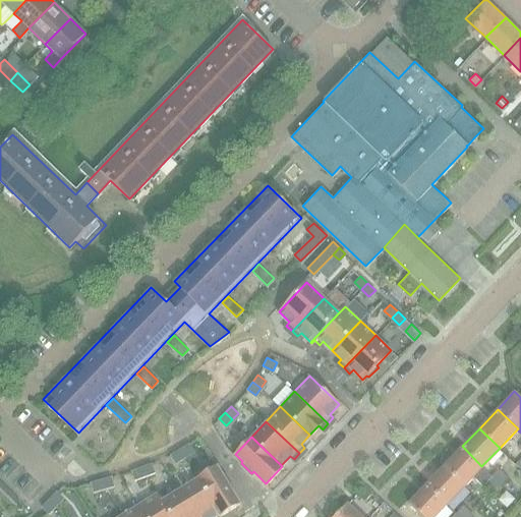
[(179,448),(185,457),(193,452),(188,443),(179,448)]
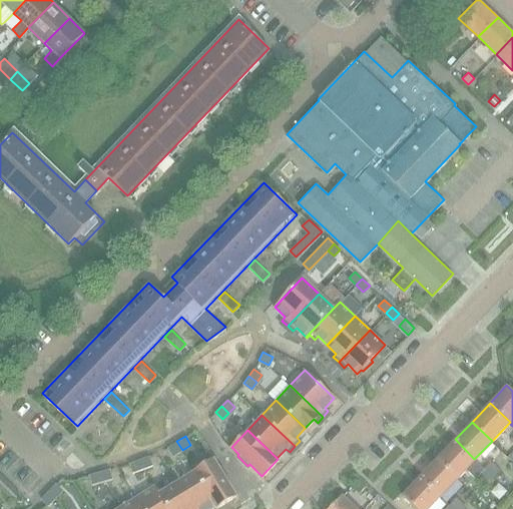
[(455,439),(438,457),(458,478),(466,468),(486,483),(492,477),(483,468),(484,467),(474,459),(455,439)]
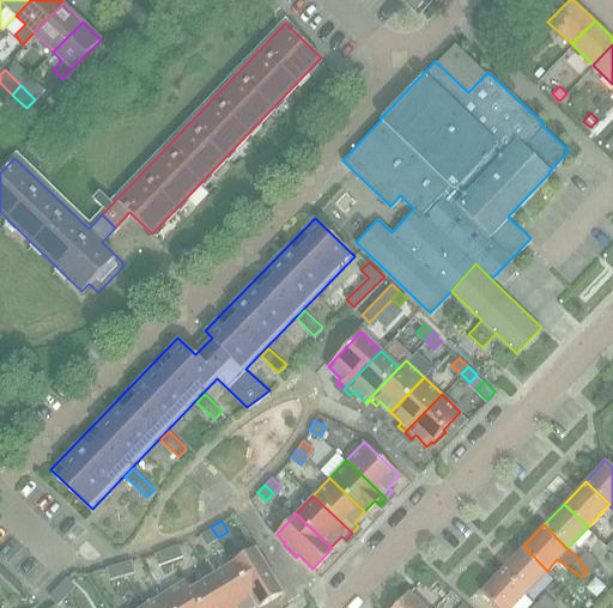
[(207,543),(218,537),(211,527),(201,533),(207,543)]
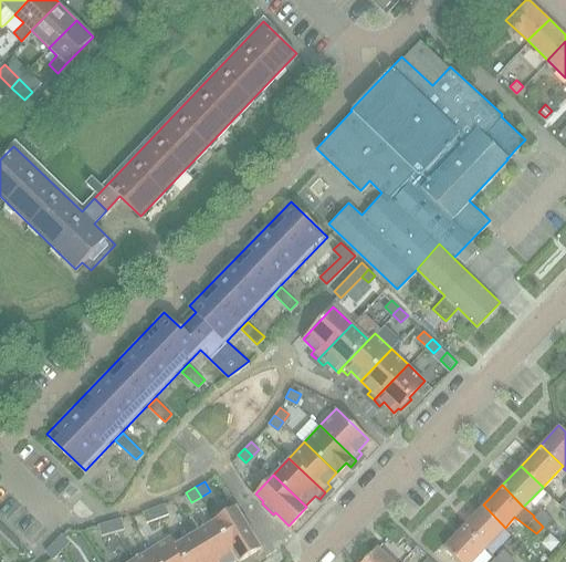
[(154,507),(157,518),(168,513),(164,502),(154,507)]
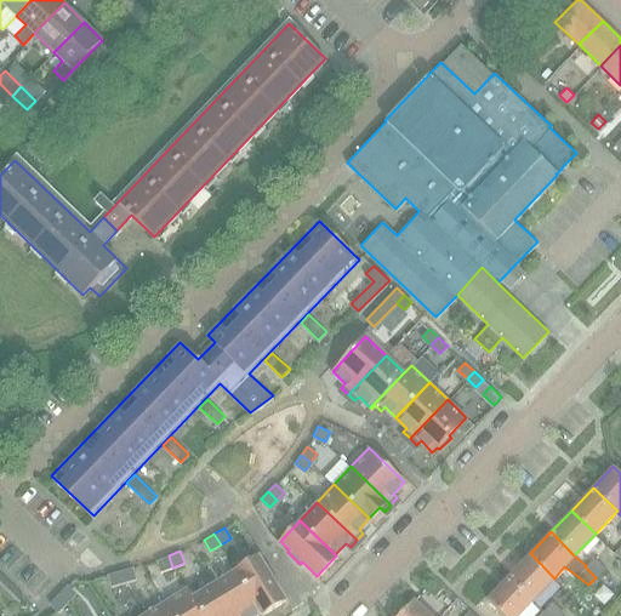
[(530,553),(508,576),(533,599),(554,579),(530,553)]
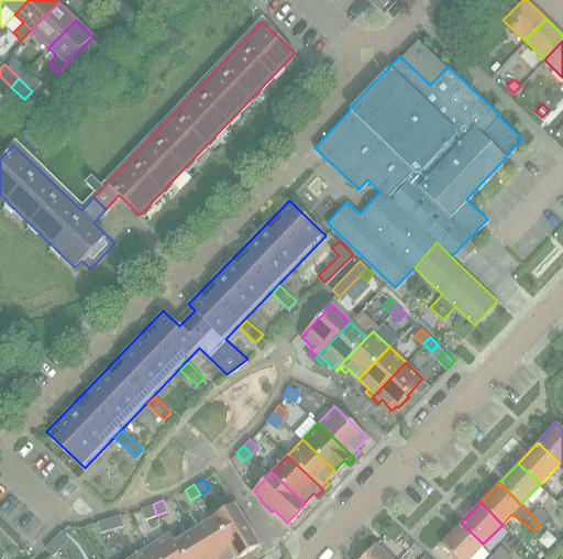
[(236,555),(238,557),(258,544),(249,527),(251,525),(242,512),(241,513),(234,503),(212,516),(236,555)]
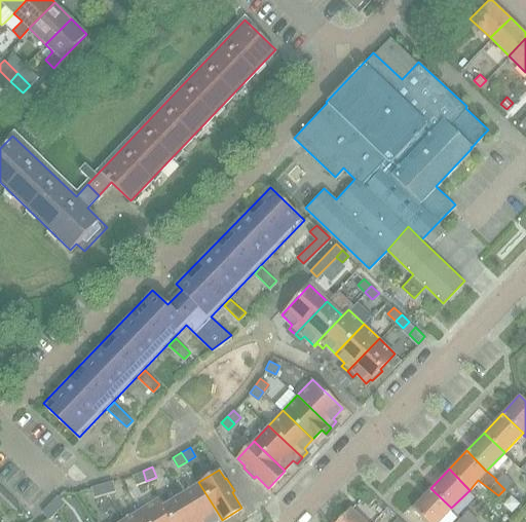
[(495,480),(504,489),(514,480),(503,470),(496,479),(495,480)]
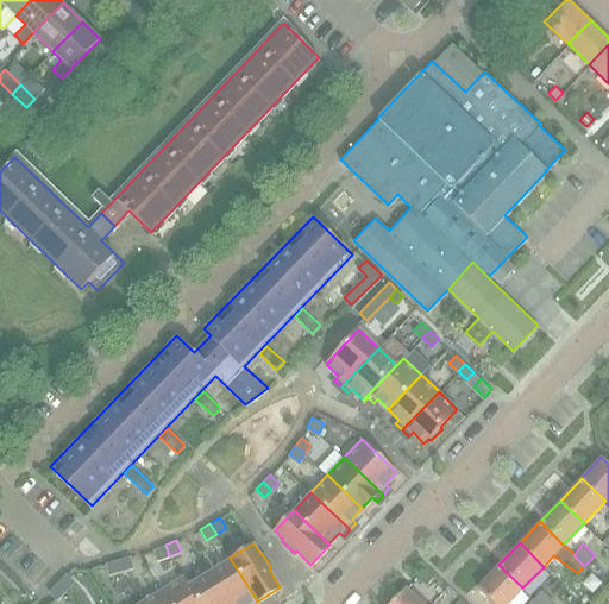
[(154,548),(158,560),(169,557),(165,545),(154,548)]
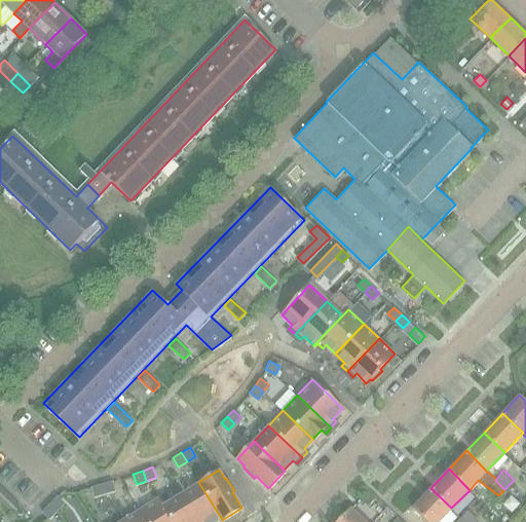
[(102,483),(105,493),(115,490),(112,480),(102,483)]
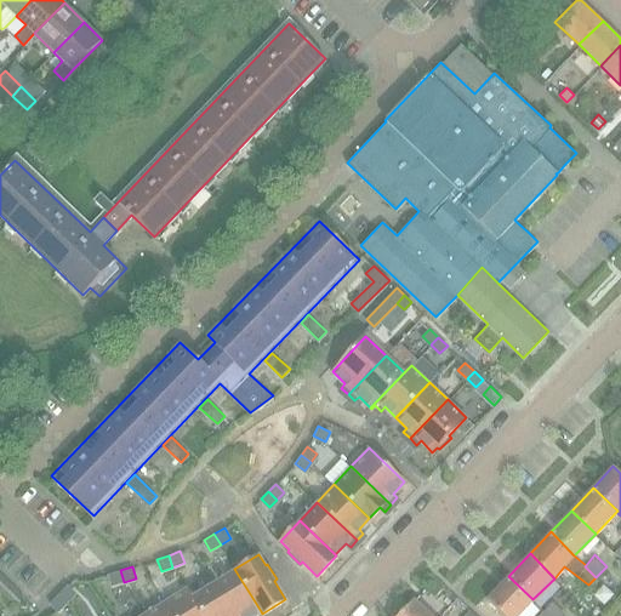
[(234,569),(212,582),(233,615),(252,615),(261,611),(234,569)]
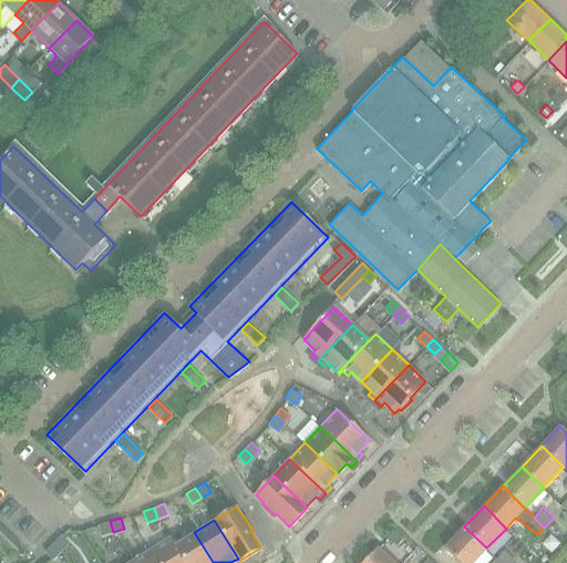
[(110,521),(99,524),(102,535),(113,532),(110,521)]
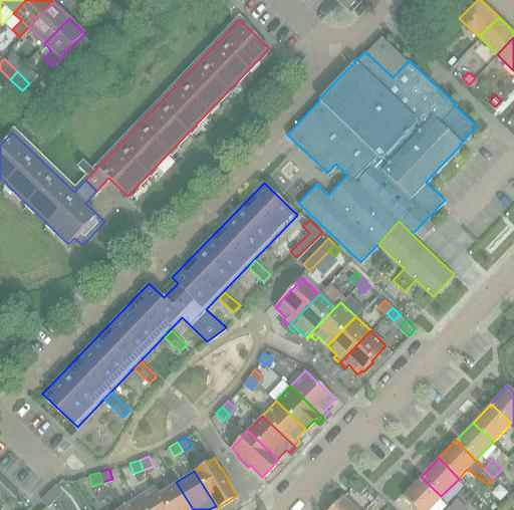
[(352,485),(360,491),(368,483),(360,476),(352,485)]
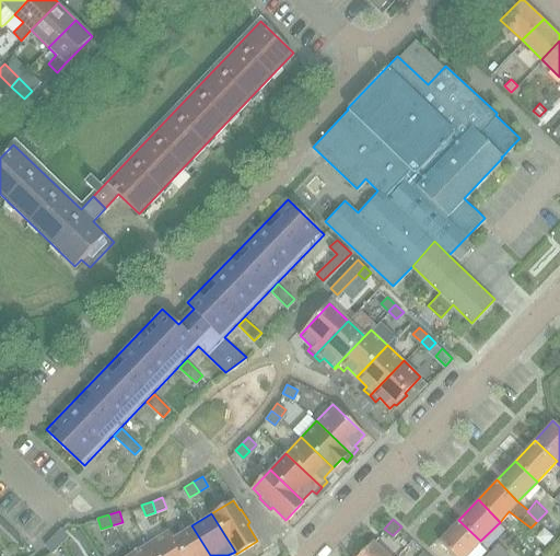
[(466,555),(480,541),(458,520),(440,541),(456,555),(466,555)]
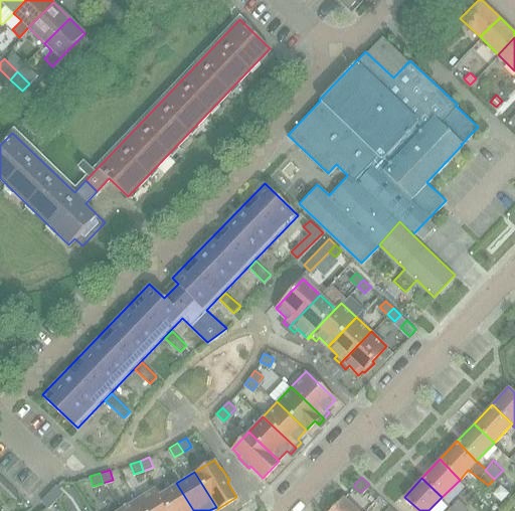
[(0,484),(0,490),(1,491),(9,484),(5,480),(0,484)]
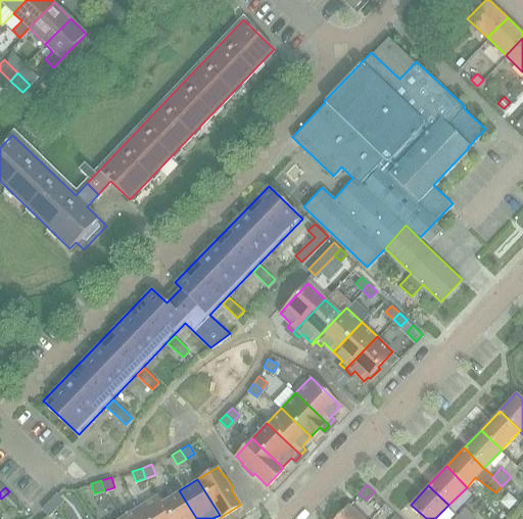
[(196,518),(179,490),(161,502),(156,494),(155,496),(170,518),(196,518)]
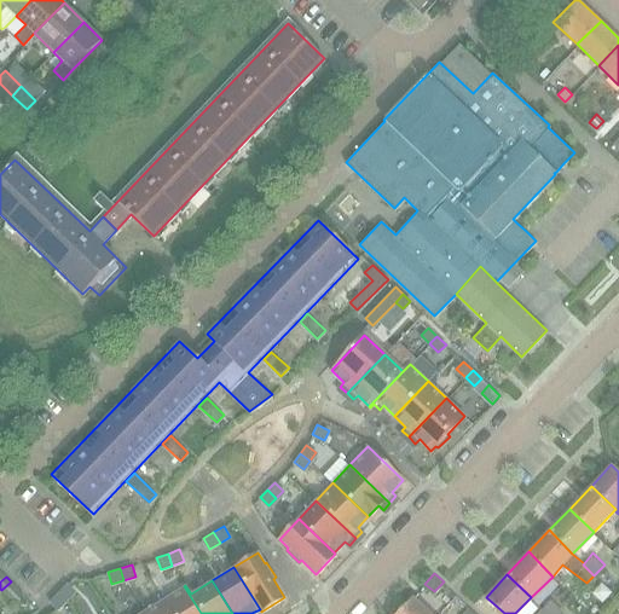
[(1,590),(7,595),(16,586),(11,581),(1,590)]
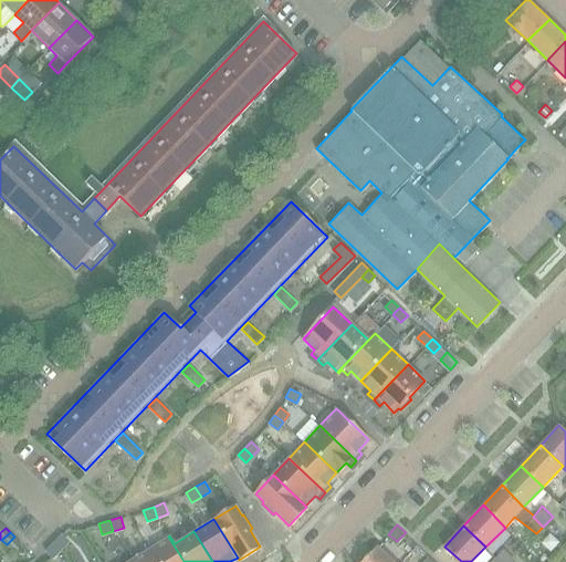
[(70,541),(61,532),(53,541),(62,549),(70,541)]
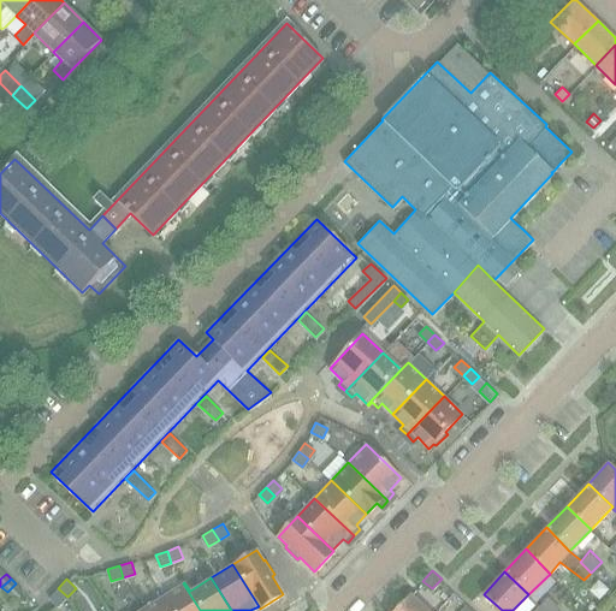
[(16,583),(7,592),(15,599),(23,591),(16,583)]
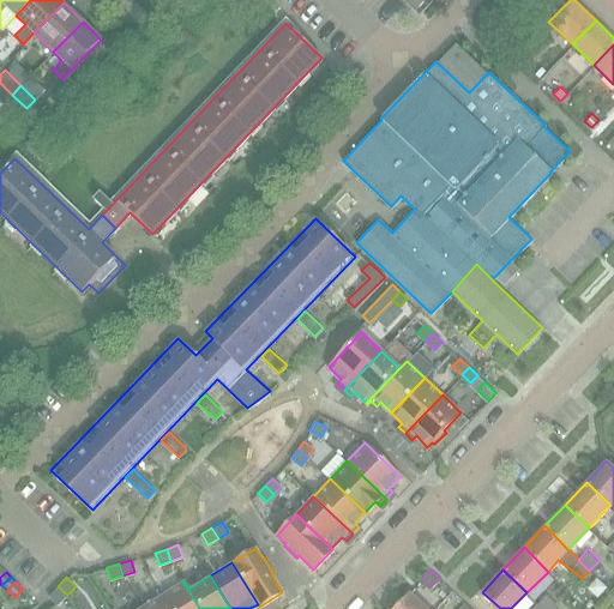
[(162,594),(172,608),(199,608),(182,582),(162,594)]
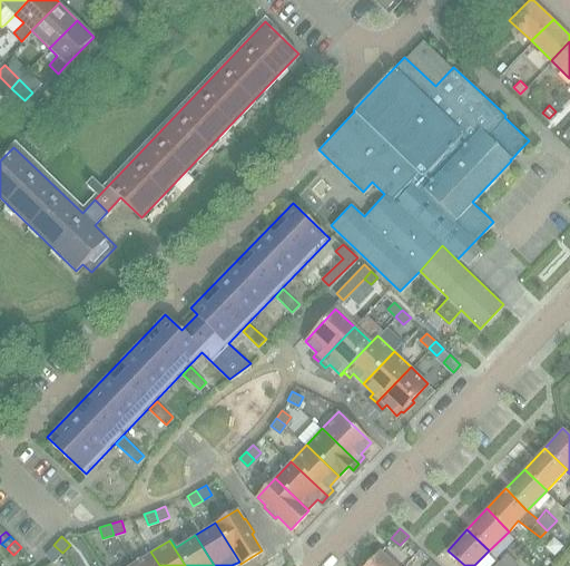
[(62,553),(53,545),(46,553),(55,560),(62,553)]
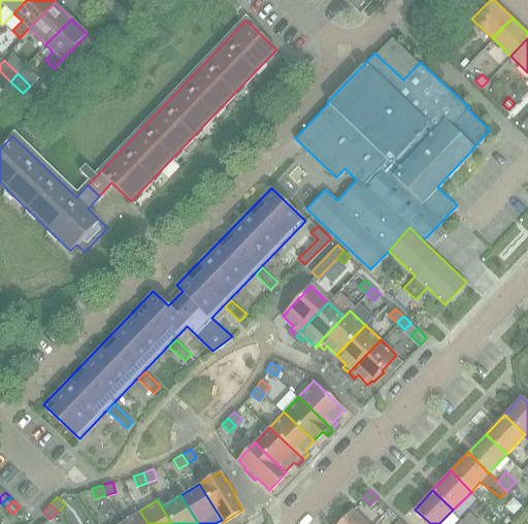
[(336,523),(367,523),(352,509),(336,523)]
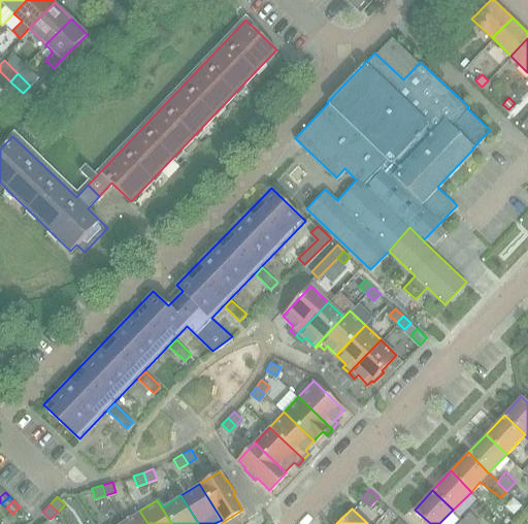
[(147,523),(139,511),(122,521),(123,523),(147,523)]
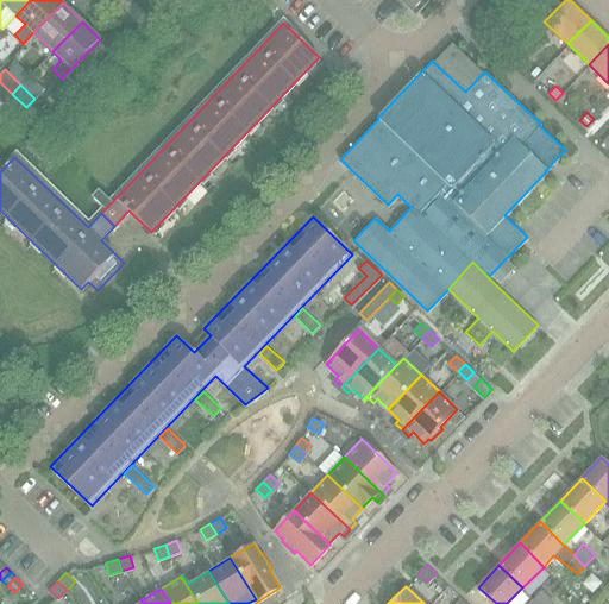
[(542,589),(533,598),(539,603),(548,603),(553,599),(542,589)]
